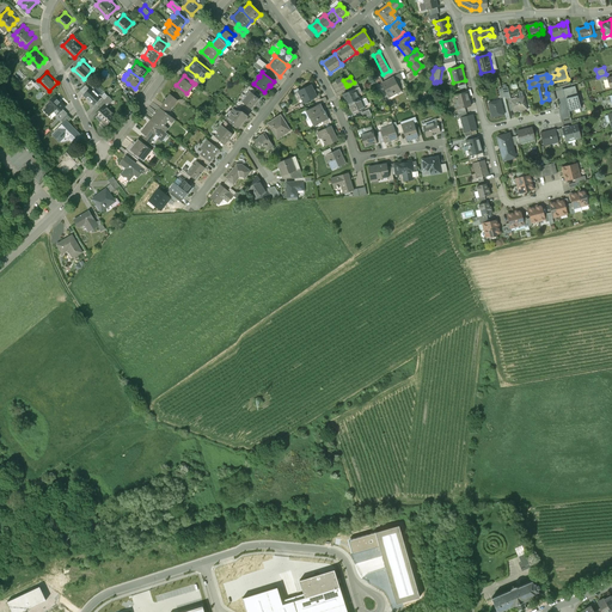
[(379,77),(373,80),(377,87),(381,85),(381,84),(384,83),(379,77)]
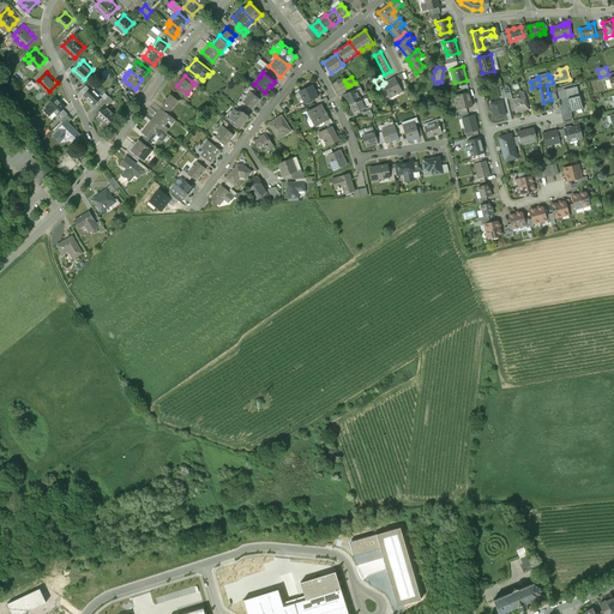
[(343,78),(336,82),(339,88),(347,84),(344,80),(343,78)]
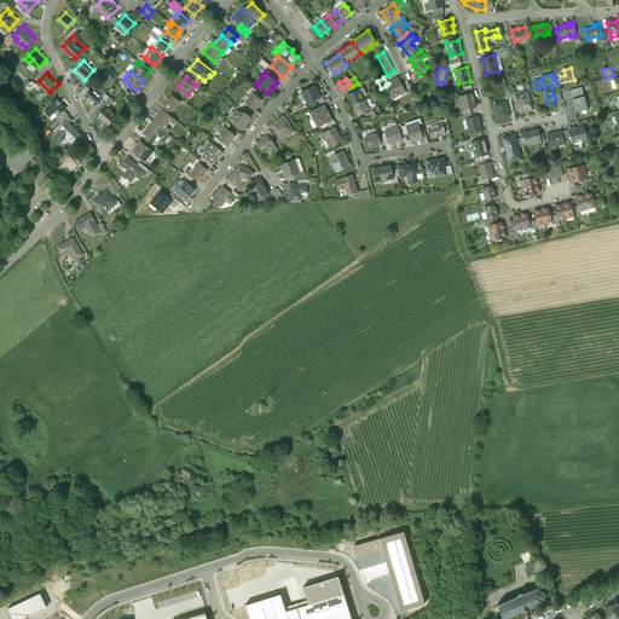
[(388,84),(386,85),(386,86),(393,98),(405,91),(401,85),(398,79),(388,84)]
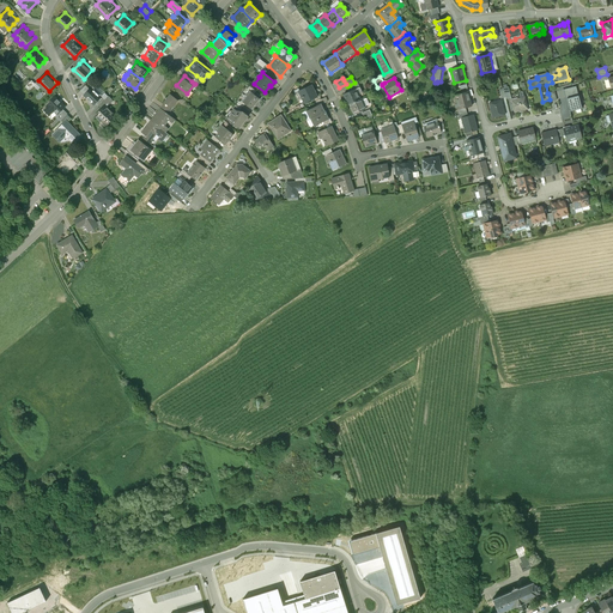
[(87,83),(82,89),(86,92),(91,87),(87,83)]
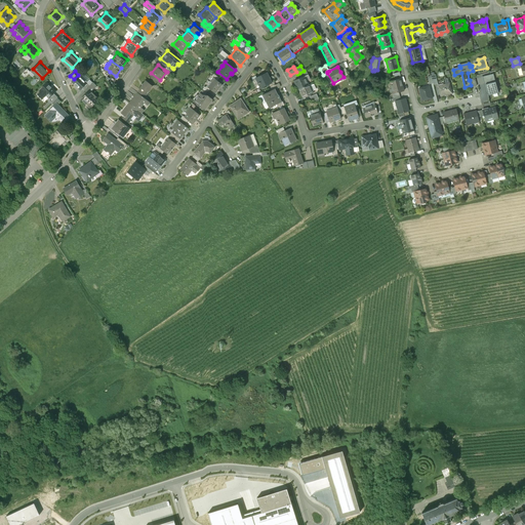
[(88,81),(80,73),(78,75),(74,79),(82,87),(83,86),(88,81)]
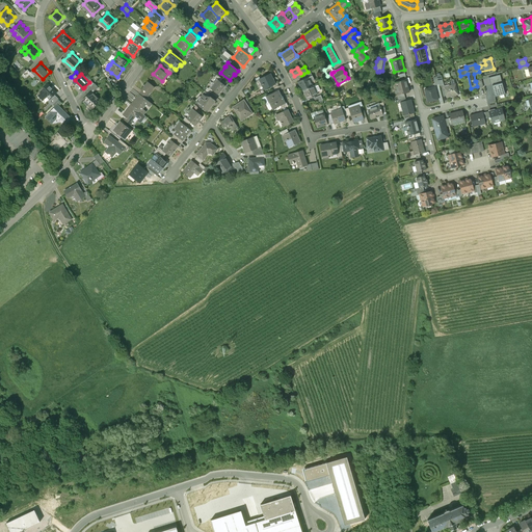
[(274,82),(270,74),(259,79),(262,85),(262,84),(264,88),(266,86),(267,88),(271,86),(275,84),(274,82)]
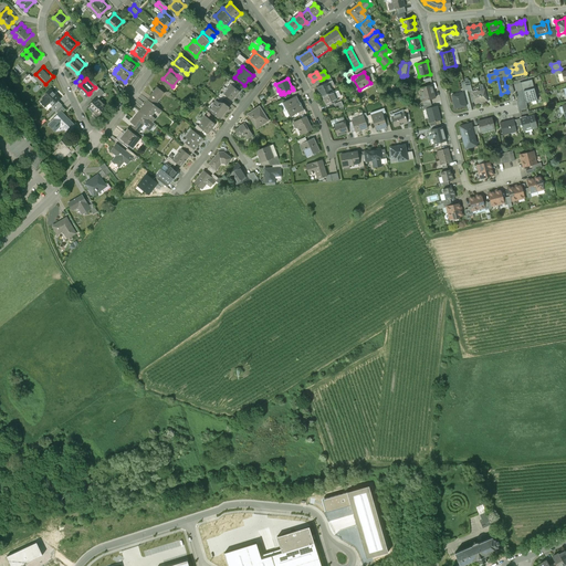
[(521,82),(523,91),(534,88),(532,80),(521,82)]
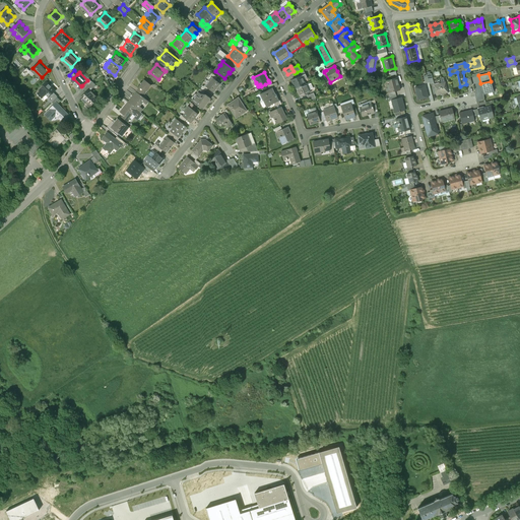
[(299,77),(291,80),(296,88),(297,88),(305,84),(302,76),(299,77)]
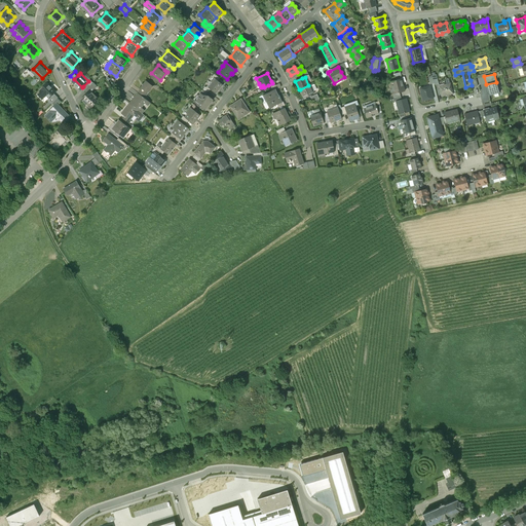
[(147,78),(145,82),(145,83),(140,90),(146,96),(149,91),(148,90),(154,83),(147,78)]
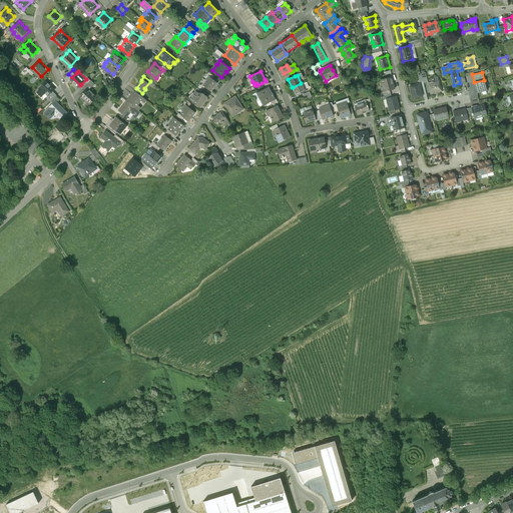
[(212,79),(209,77),(206,81),(214,87),(217,83),(212,79)]
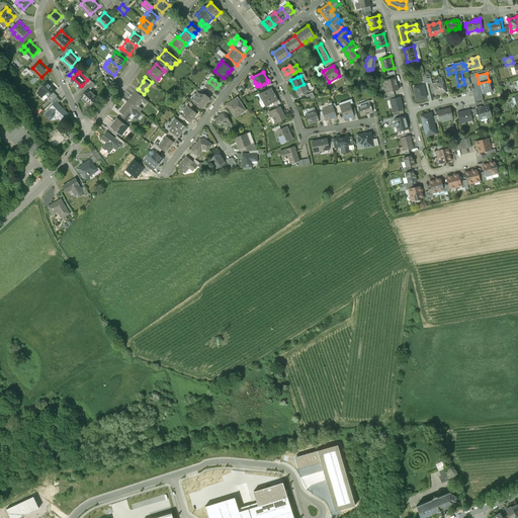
[(395,78),(384,81),(386,87),(389,93),(394,91),(398,90),(395,78)]
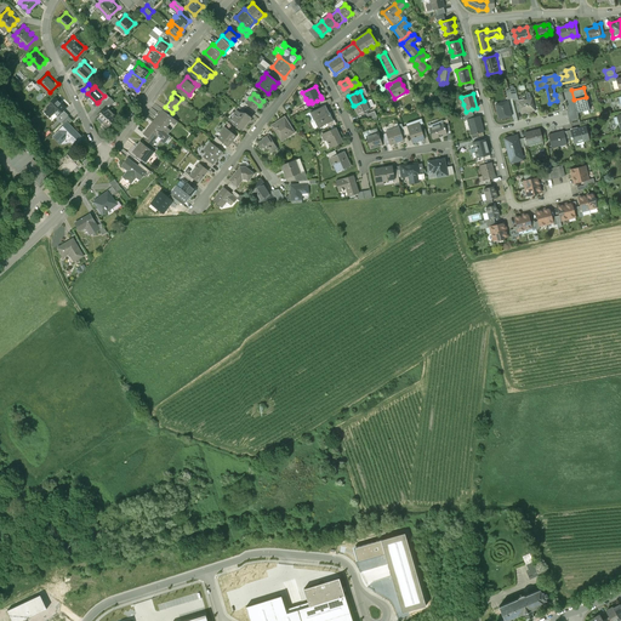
[(57,96),(50,103),(51,104),(46,109),(52,115),(57,110),(61,113),(66,108),(68,106),(57,96)]
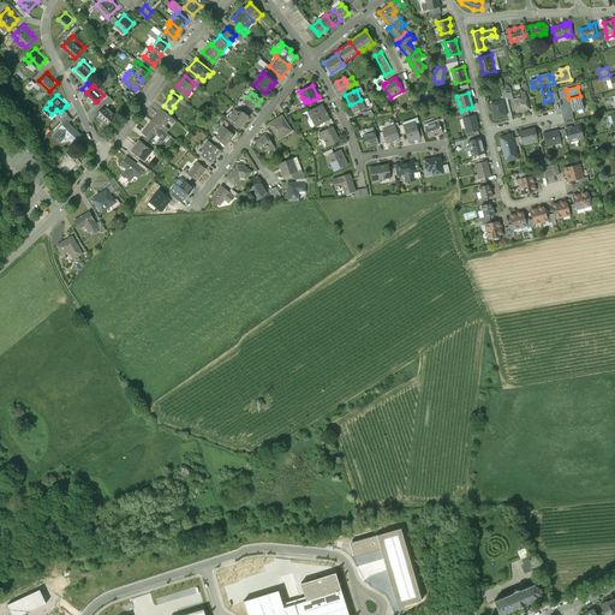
[(580,96),(568,99),(572,112),(584,108),(580,96)]
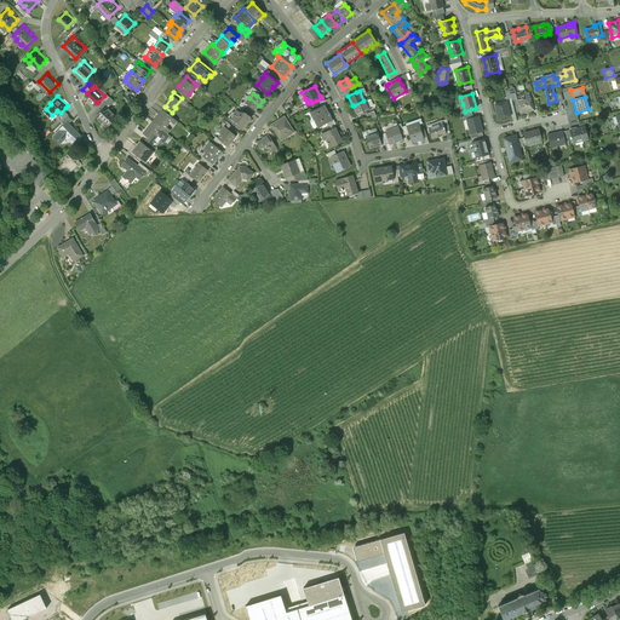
[(259,105),(250,98),(245,103),(248,107),(254,110),(259,105)]
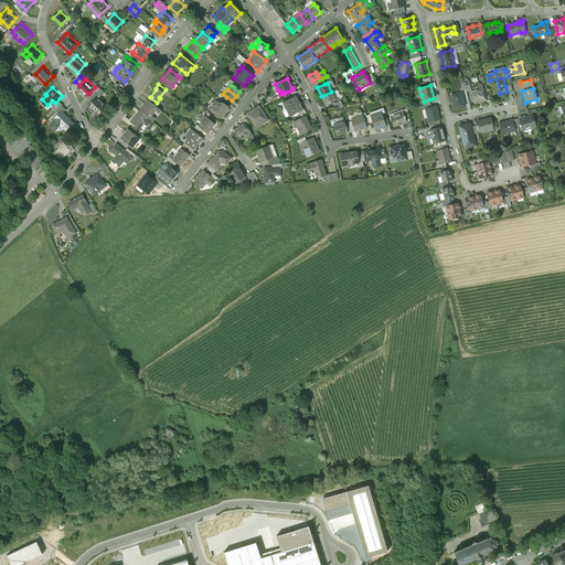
[(483,89),(471,93),(475,104),(487,100),(483,89)]
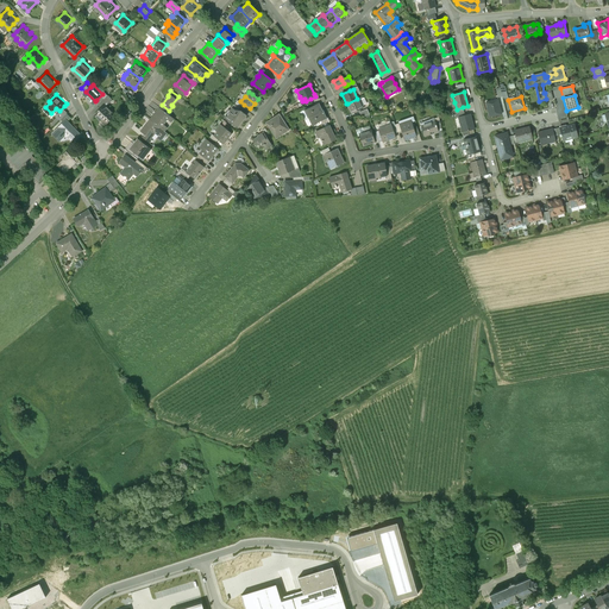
[(357,99),(347,104),(351,113),(363,108),(358,99),(357,99)]
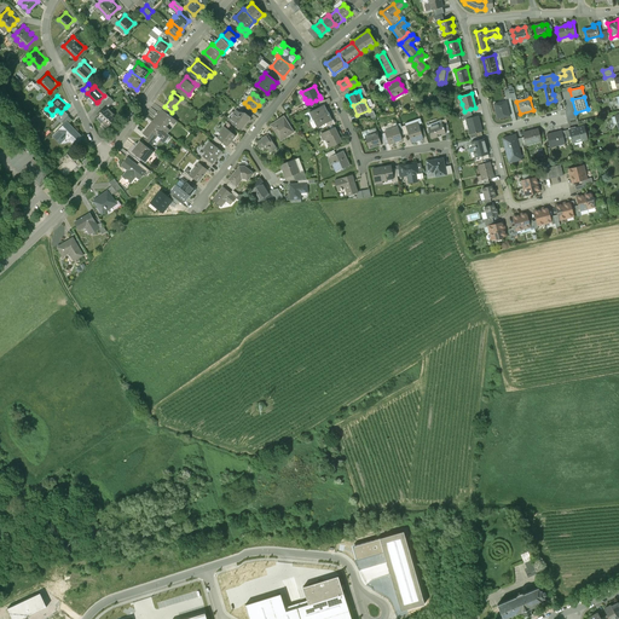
[(507,102),(496,104),(498,111),(496,111),(498,120),(510,116),(507,102)]
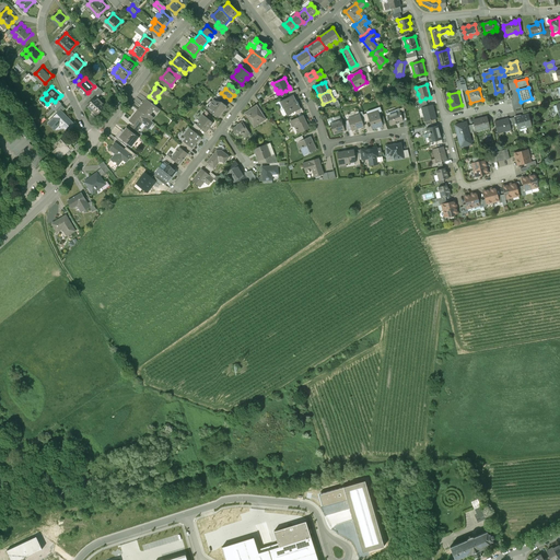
[(107,103),(97,93),(88,103),(98,113),(107,103)]
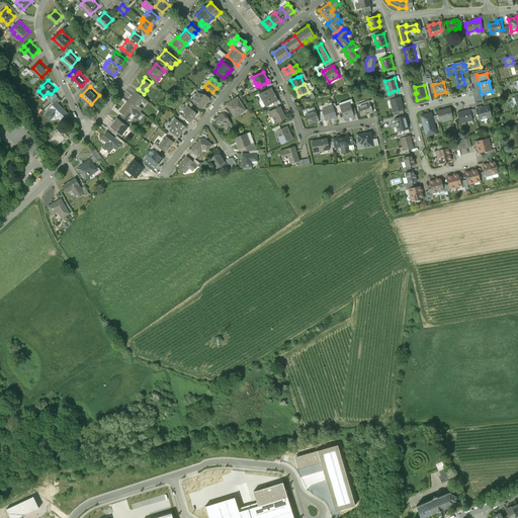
[(271,88),(266,91),(265,90),(259,94),(262,100),(274,94),(271,88)]
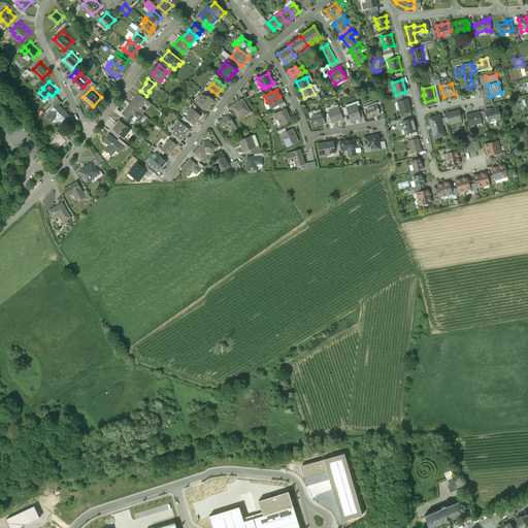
[(146,96),(140,91),(132,101),(144,111),(146,108),(143,105),(146,101),(150,104),(153,100),(146,96)]
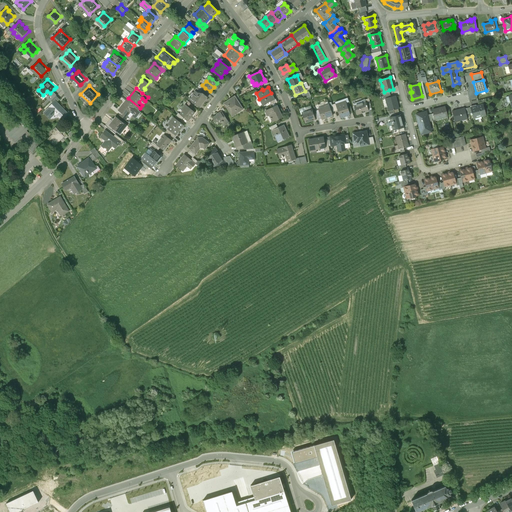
[(200,92),(196,88),(196,89),(190,97),(197,102),(197,103),(200,105),(204,100),(207,97),(200,92)]
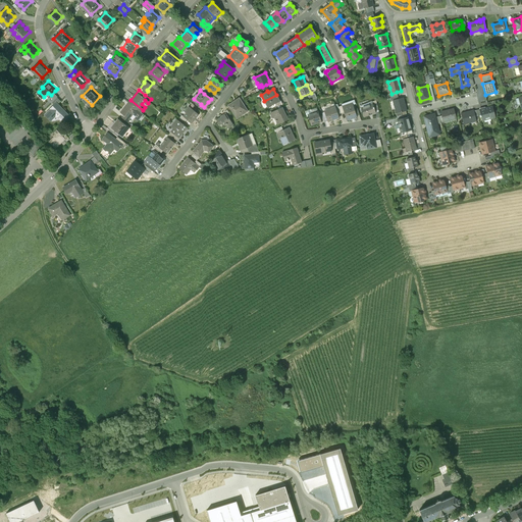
[(51,95),(49,97),(53,101),(54,100),(59,95),(55,91),(51,95)]
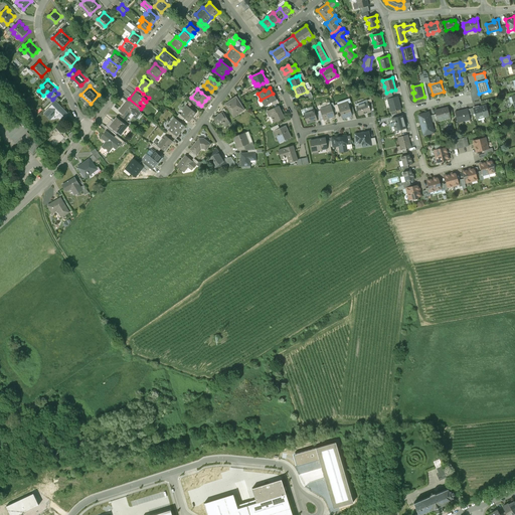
[(58,94),(53,99),(56,103),(61,97),(58,94)]
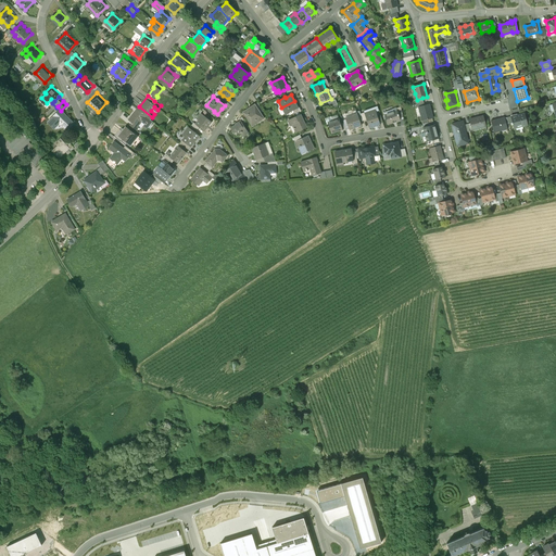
[(294,101),(281,108),(285,114),(293,111),(293,110),(298,108),(294,101)]
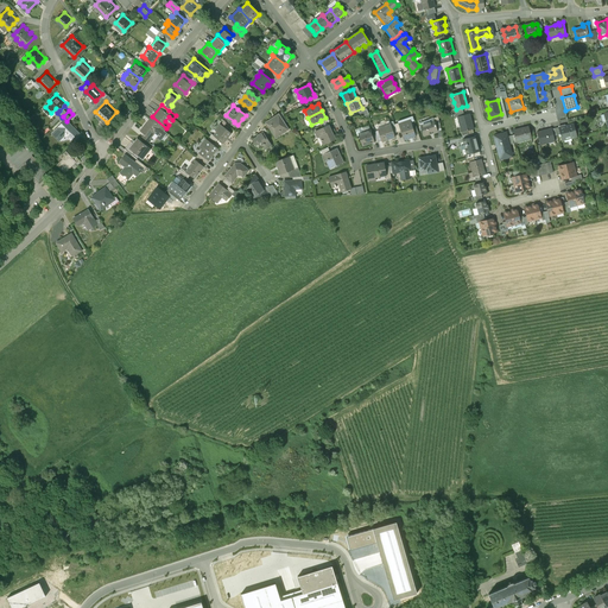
[(287,122),(282,113),(277,116),(278,118),(280,118),(284,125),(287,122)]
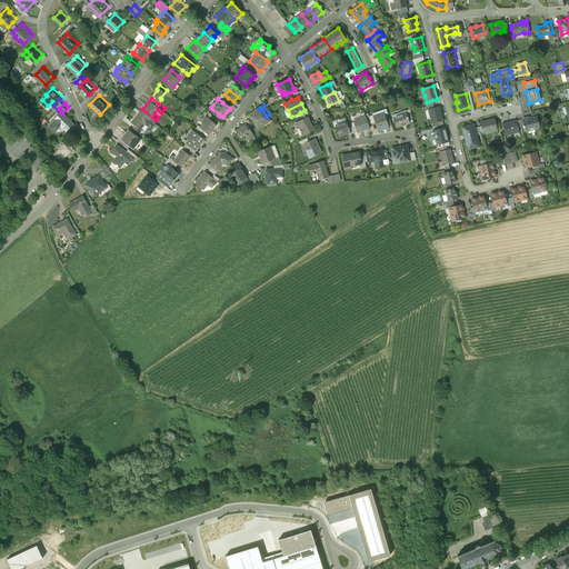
[(435,109),(429,110),(432,123),(437,122),(442,121),(440,115),(441,115),(439,107),(435,108),(435,109)]
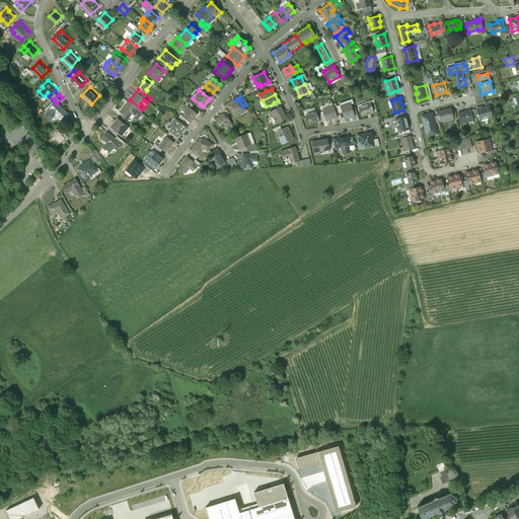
[(142,109),(130,99),(122,109),(125,113),(130,116),(134,110),(137,113),(135,116),(138,118),(143,110),(142,109)]
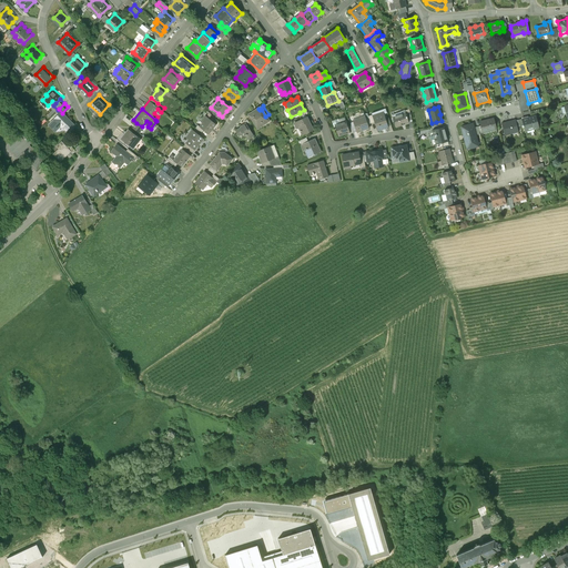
[(260,110),(254,114),(253,112),(249,115),(255,127),(262,122),(264,125),(270,122),(265,117),(262,110),(260,110)]
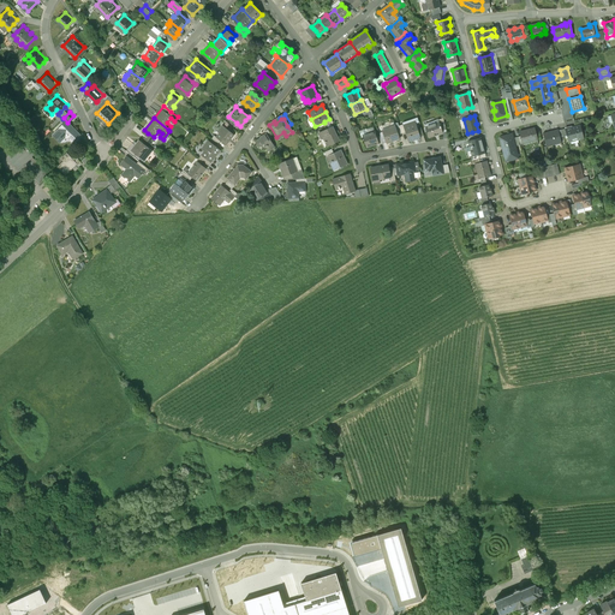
[(65,121),(55,131),(63,137),(67,132),(77,141),(79,138),(84,133),(83,133),(72,123),(69,126),(65,121)]
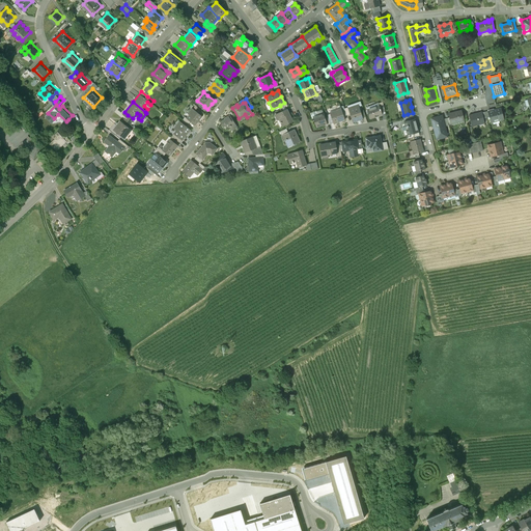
[(374,105),(366,107),(367,110),(370,118),(378,116),(379,116),(382,115),(381,110),(379,105),(375,106),(374,105)]
